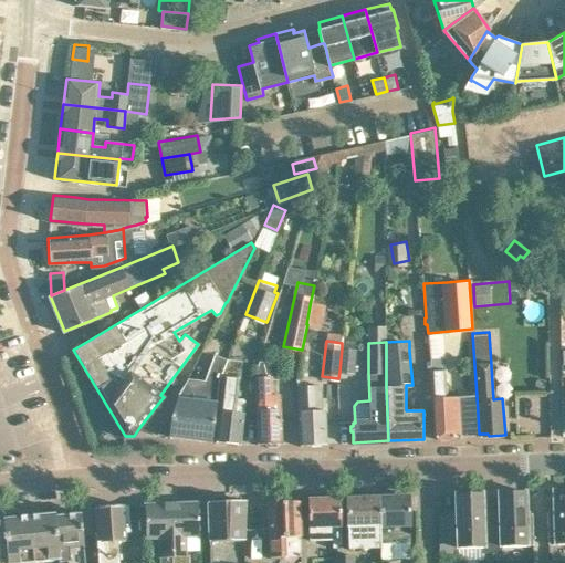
[(220,378),(222,375),(228,360),(212,354),(202,376),(201,394),(205,395),(203,400),(179,397),(171,416),(169,435),(212,440),(216,418),(220,378)]
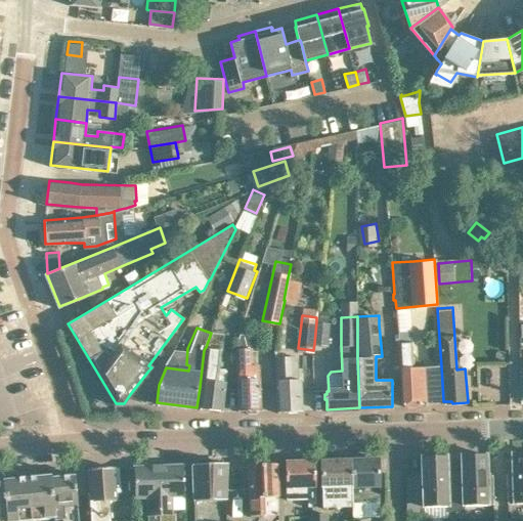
[(238,409),(247,409),(249,411),(257,411),(259,408),(262,408),(260,363),(252,363),(252,349),(258,349),(257,332),(240,333),(235,350),(237,389),(238,409)]
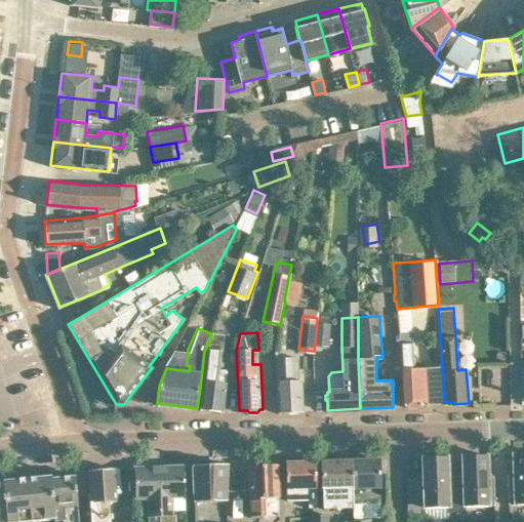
[(444,401),(442,367),(415,368),(412,332),(400,333),(403,385),(404,405),(406,405),(406,404),(407,404),(409,407),(416,406),(418,403),(419,403),(419,404),(421,403),(421,404),(428,404),(428,402),(444,401)]
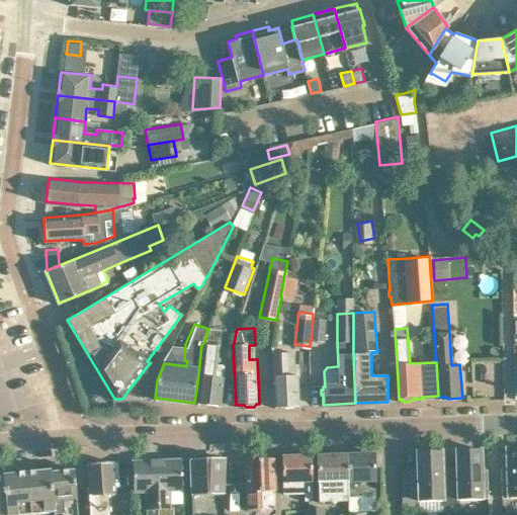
[(199,383),(197,404),(221,406),(223,385),(224,378),(216,376),(219,346),(221,331),(208,329),(203,343),(205,343),(199,383)]
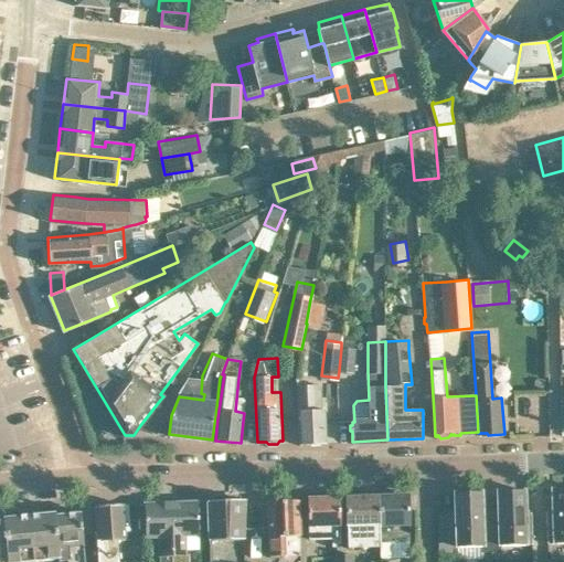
[(314,383),(298,383),(299,421),(299,441),(300,443),(326,443),(326,421),(325,409),(320,409),(320,394),(319,393),(315,394),(314,383)]
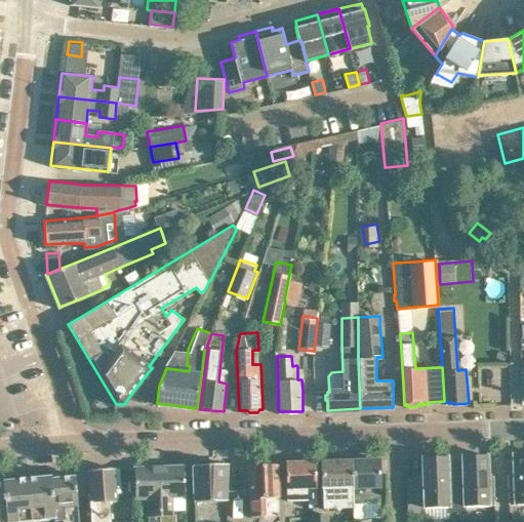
[(523,451),(513,452),(514,474),(508,474),(509,504),(523,503),(523,451)]
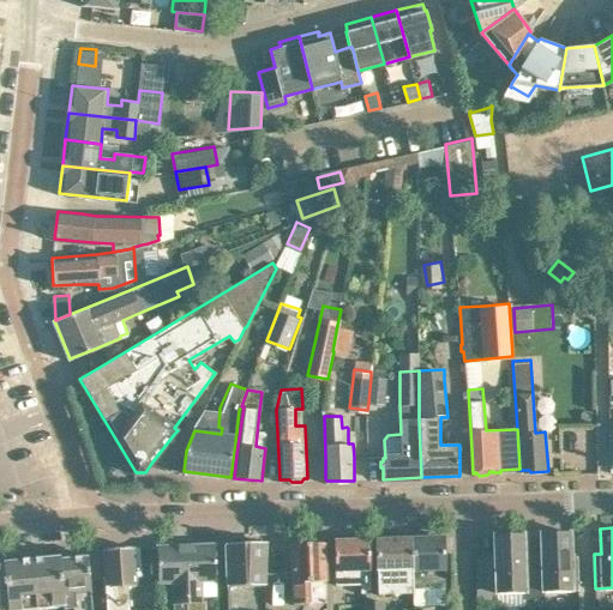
[(542,555),(526,556),(524,556),(526,591),(524,591),(524,597),(545,597),(545,590),(580,589),(578,554),(571,555),(571,530),(541,531),(542,555)]
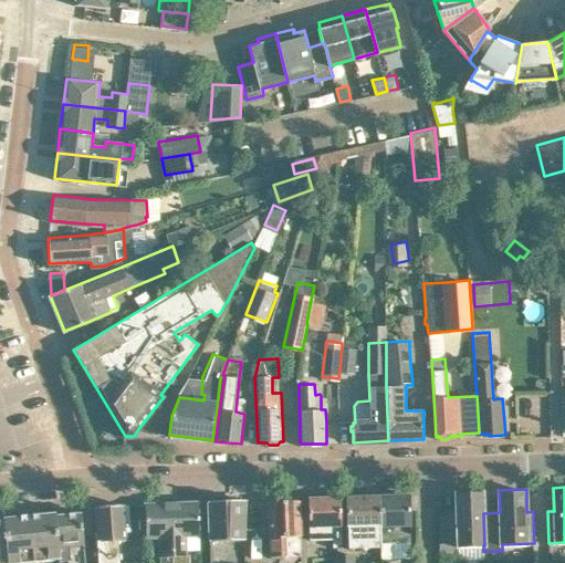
[(483,513),(484,513),(483,490),(456,491),(457,513),(440,514),(440,553),(459,552),(459,545),(483,545),(484,545),(483,513)]
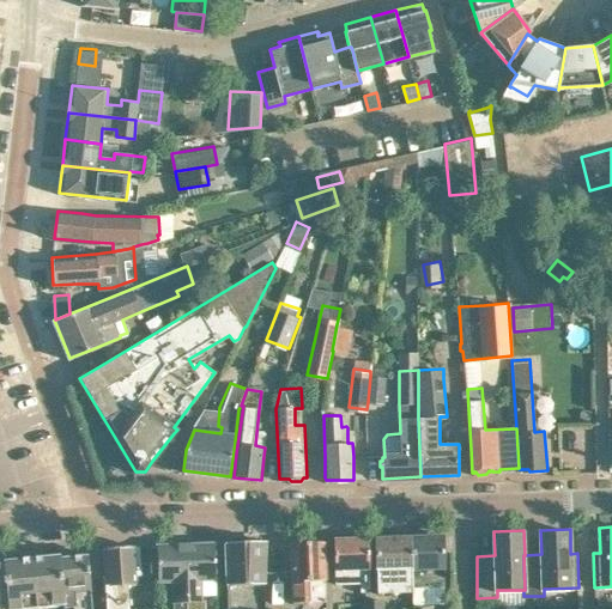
[(443,534),(412,535),(414,585),(446,584),(443,534)]
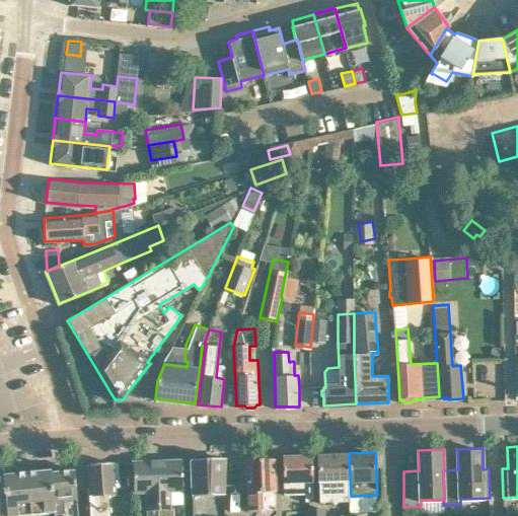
[(351,496),(349,453),(318,454),(320,501),(350,500),(350,496),(351,496)]
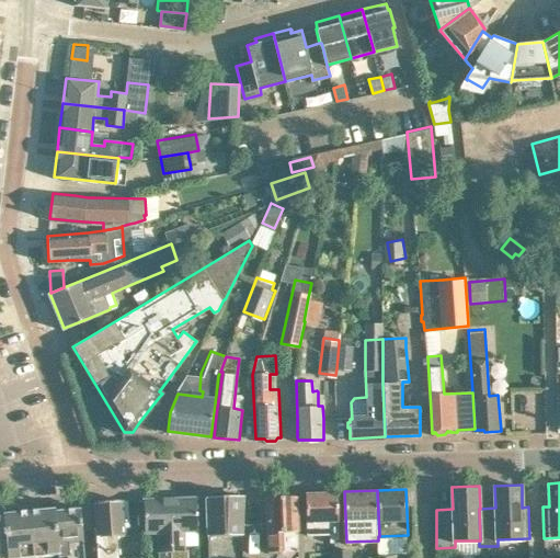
[(339,513),(338,491),(306,492),(307,521),(307,533),(330,533),(330,542),(334,541),(334,538),(340,538),(339,520),(339,513)]
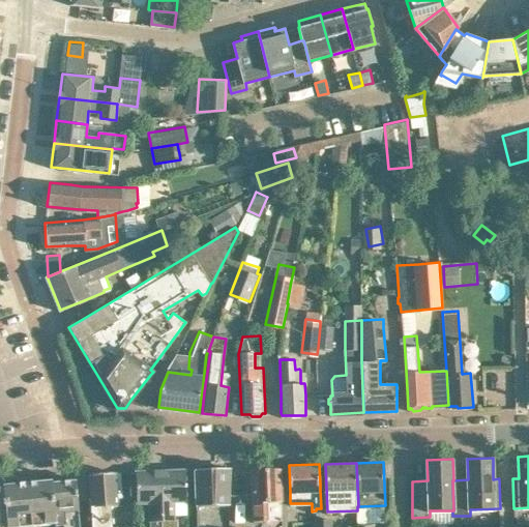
[(266,468),(252,468),(253,489),(254,520),(283,519),(282,501),(282,488),(281,467),(277,467),(275,465),(268,466),(266,468)]
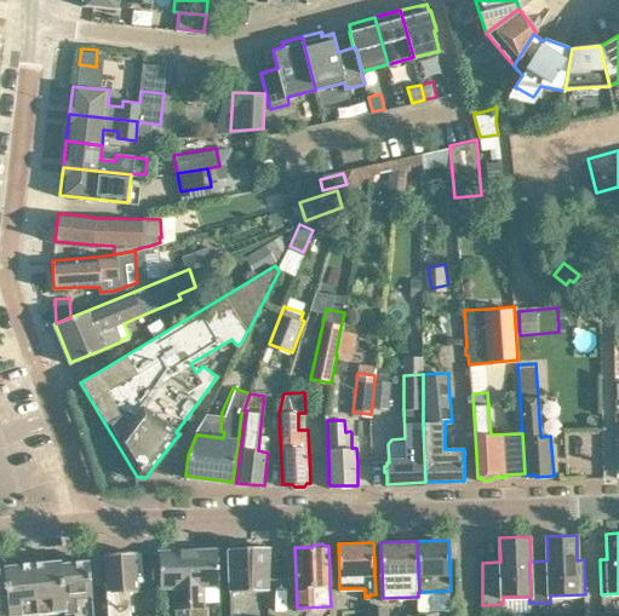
[(245,615),(268,615),(269,591),(269,570),(270,548),(270,546),(228,547),(229,571),(230,614),(246,614),(245,615)]
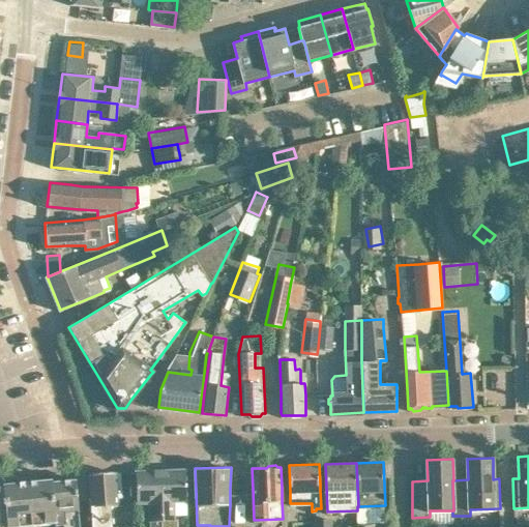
[(158,469),(137,470),(137,491),(138,501),(151,501),(151,519),(151,526),(163,526),(163,519),(162,469),(158,469)]
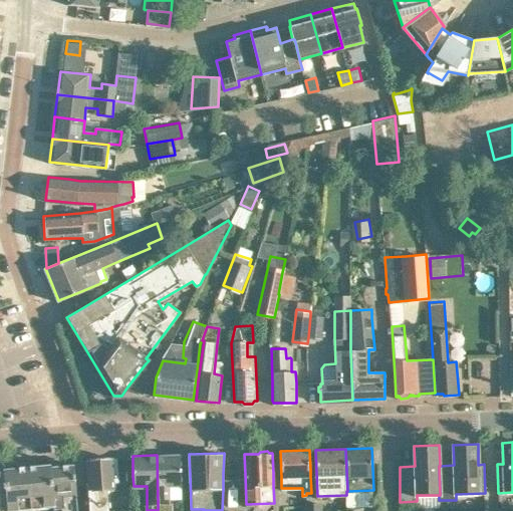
[(181,455),(157,455),(158,503),(158,510),(174,510),(174,502),(169,502),(169,484),(181,484),(181,475),(181,455)]
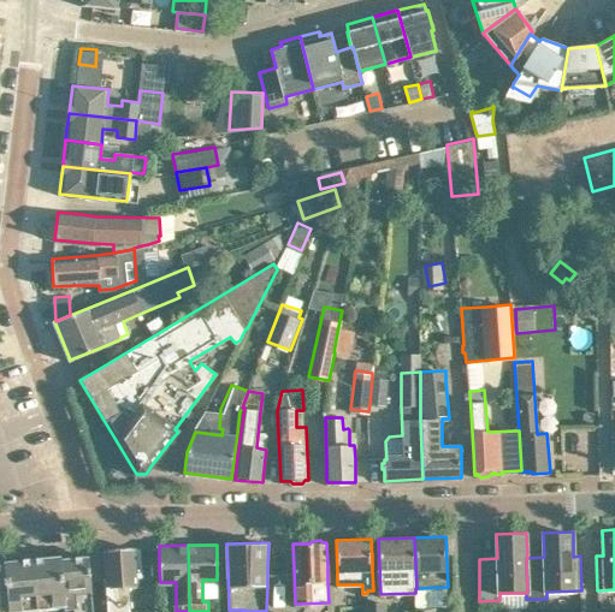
[(104,550),(106,574),(107,611),(155,611),(157,608),(145,608),(131,610),(130,583),(139,582),(139,577),(143,577),(143,571),(141,547),(104,550)]
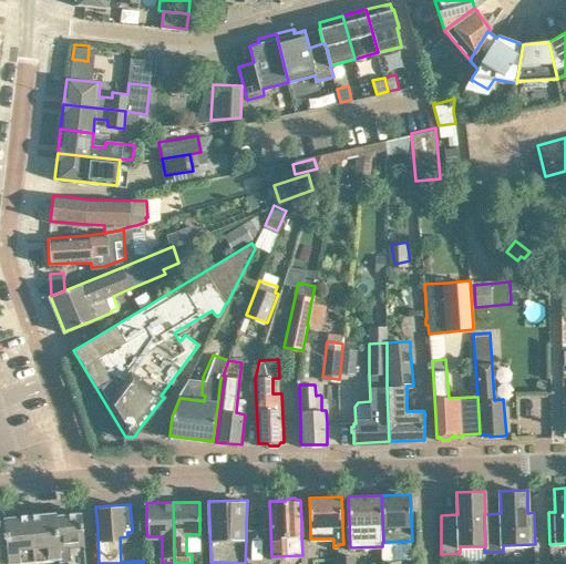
[(53,506),(54,512),(55,512),(61,562),(69,561),(69,563),(86,563),(86,559),(83,534),(81,512),(67,514),(65,505),(53,506)]
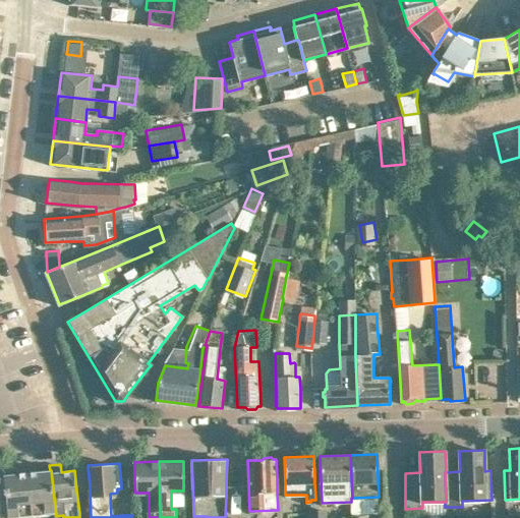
[(37,466),(26,467),(32,516),(54,513),(54,516),(56,516),(51,470),(50,470),(38,471),(37,466)]
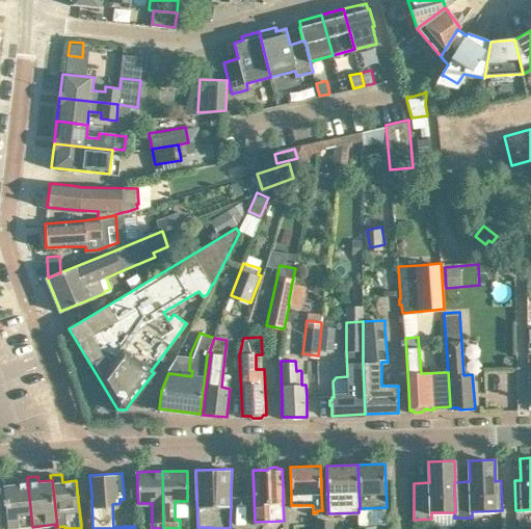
[(3,485),(4,487),(8,528),(31,528),(32,527),(27,477),(17,478),(18,483),(3,485)]
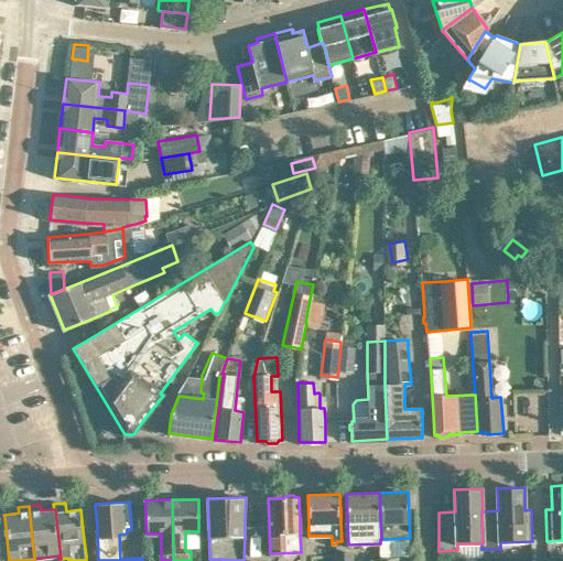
[(0,560),(9,560),(4,517),(0,517),(0,560)]
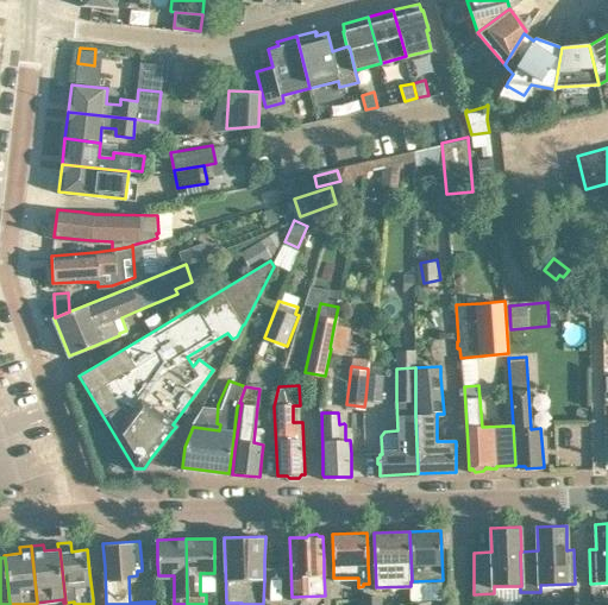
[(361,604),(381,604),(382,594),(362,593),(361,604)]
